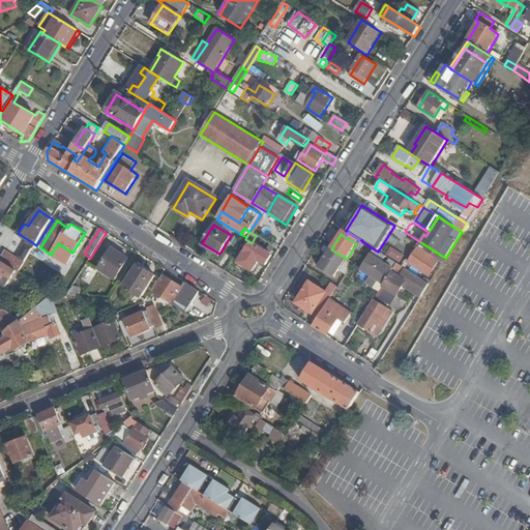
[(358,253),(363,242),(361,240),(355,251),(358,253)]
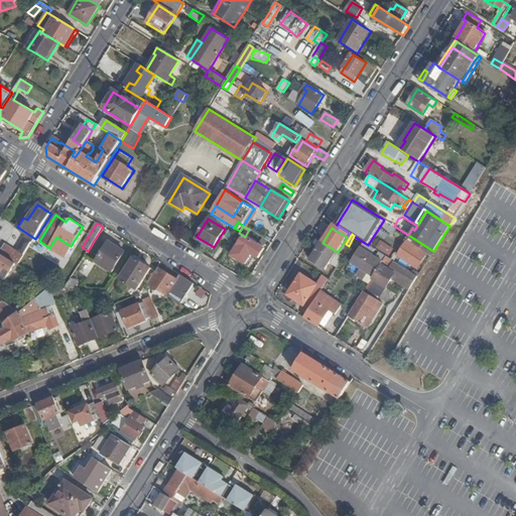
[(426,252),(431,255),(433,251),(408,235),(405,239),(407,241),(399,256),(416,267),(426,252)]
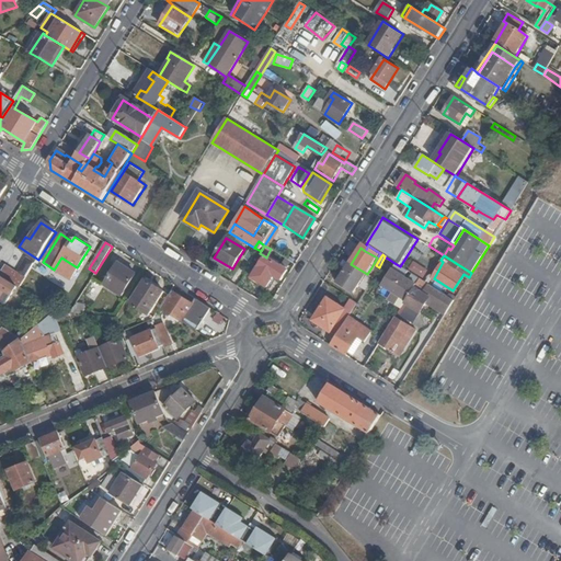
[(232,268),(214,258),(212,262),(229,273),(232,268)]
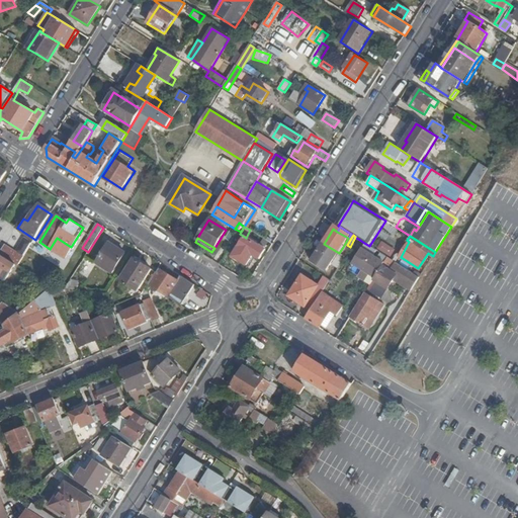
[(253,256),(259,259),(264,250),(246,238),(233,257),(247,265),(253,256)]
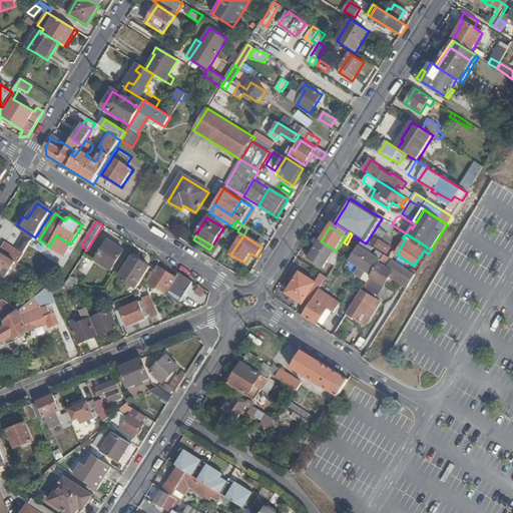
[(373,245),(388,254),(393,246),(378,238),(373,245)]
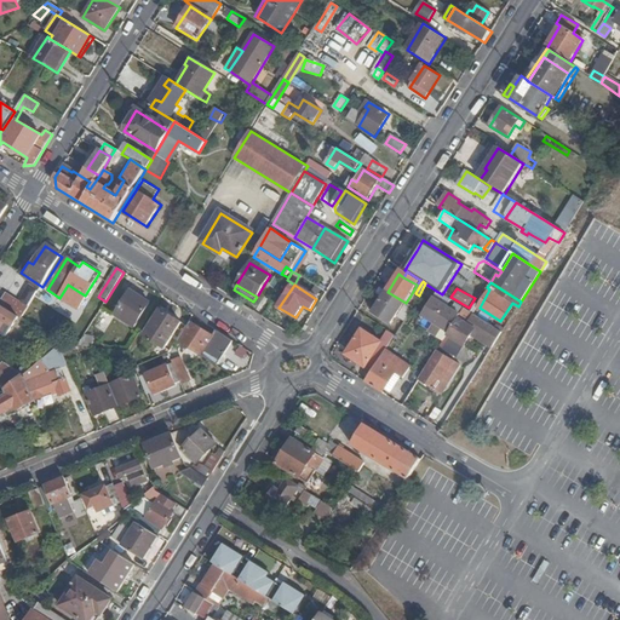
[(442,328),(449,333),(464,309),(455,303),(452,309),(447,306),(452,300),(442,294),(436,291),(420,315),(432,322),(442,328)]
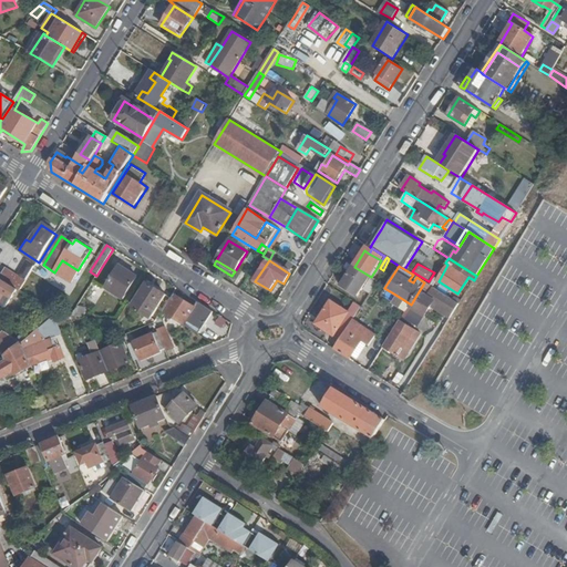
[(359,296),(371,277),(354,267),(343,286),(359,296)]
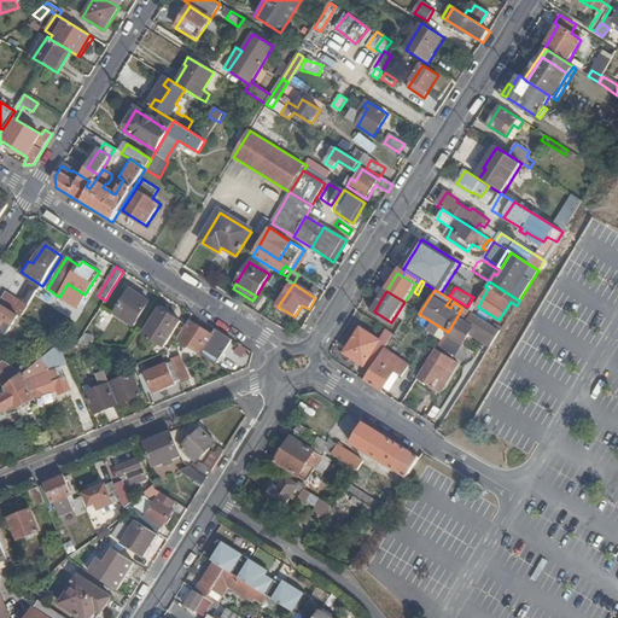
[(22,319),(31,305),(10,292),(1,305),(22,319)]
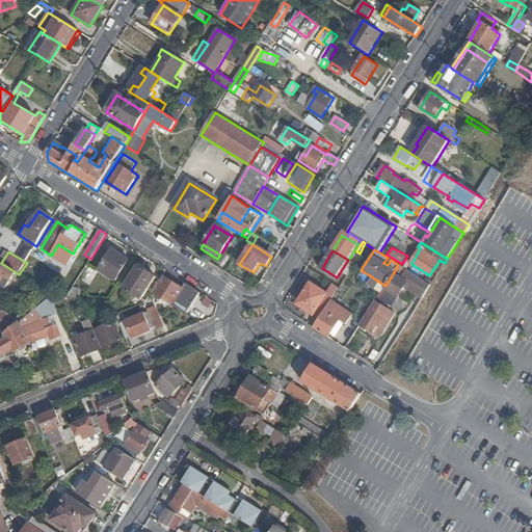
[(100,271),(115,281),(129,260),(113,251),(100,271)]
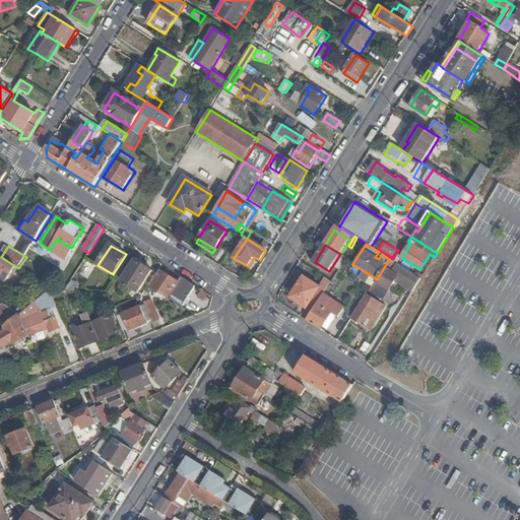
[(18,268),(1,257),(0,256),(0,278),(6,282),(9,277),(14,281),(21,270),(18,268)]
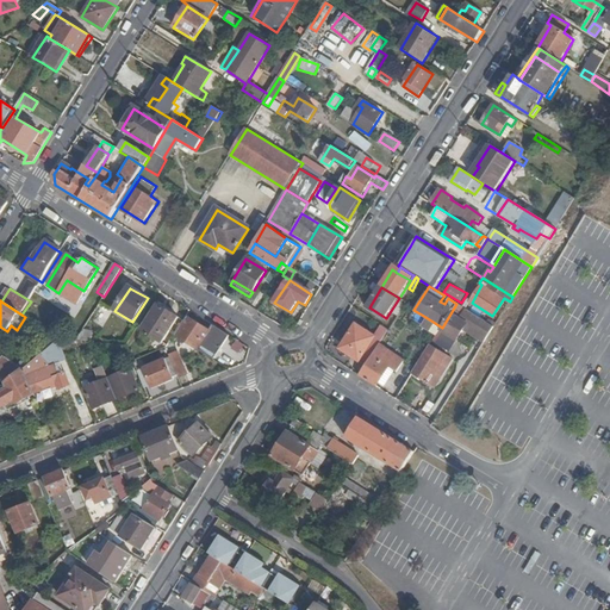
[(100,302),(88,322),(98,327),(110,307),(100,302)]
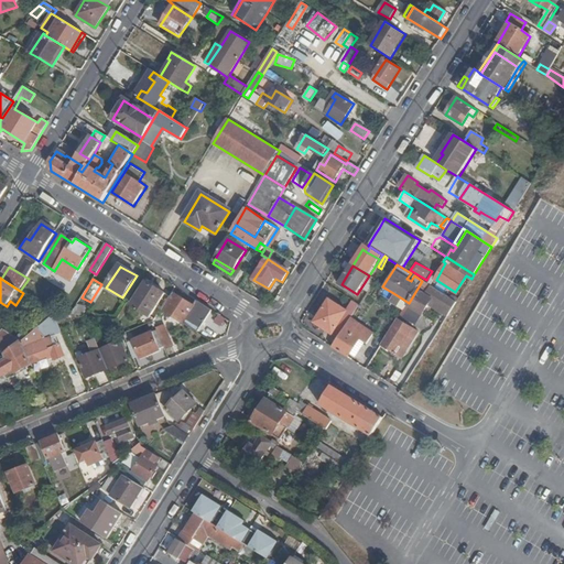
[(448,316),(456,303),(422,281),(409,303),(407,306),(421,315),(423,317),(431,305),(448,316)]
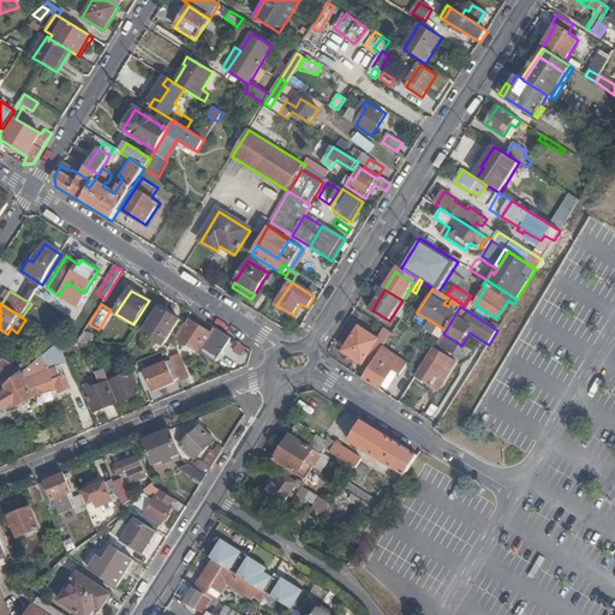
[(144,333),(169,348),(178,336),(185,326),(160,310),(144,333)]
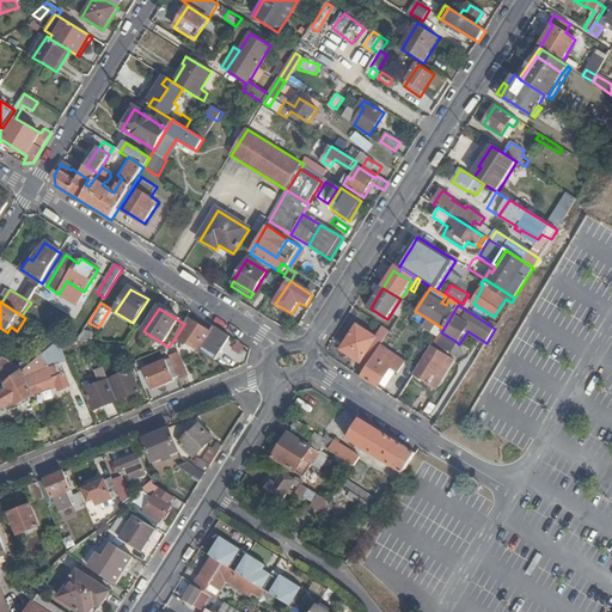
[(184,324),(177,335),(200,350),(212,332),(188,317),(184,324)]
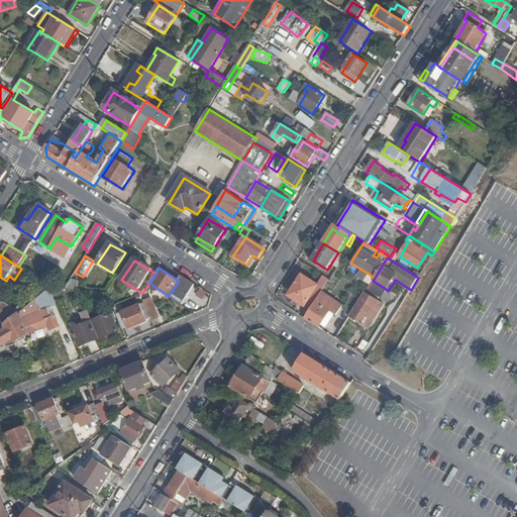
[(369,274),(360,269),(355,276),(365,282),(369,274)]
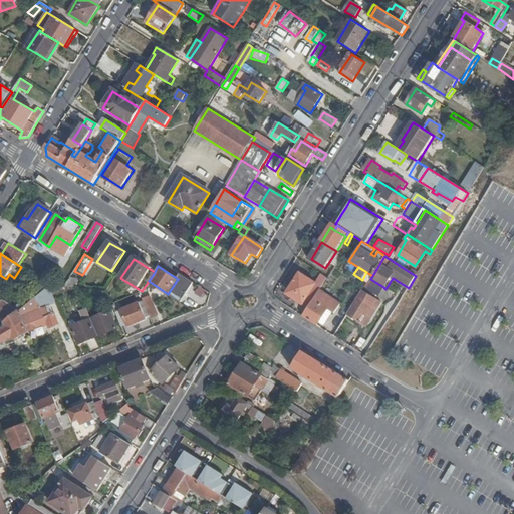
[(287,294),(308,308),(319,290),(321,287),(316,284),(300,274),(287,294)]
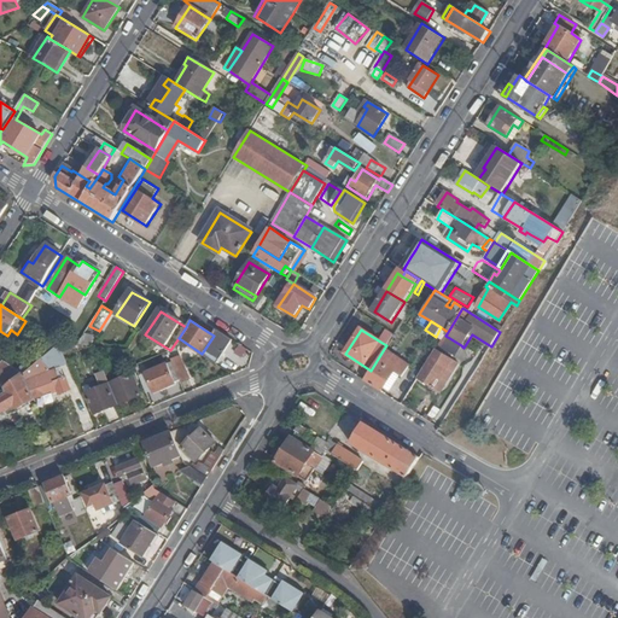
[(217,365),(232,340),(216,331),(214,336),(202,354),(202,355),(217,365)]
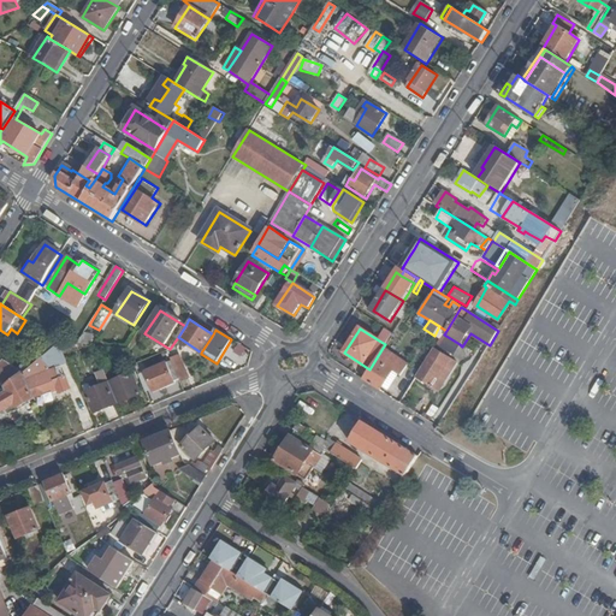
[(379,341),(385,344),(392,333),(386,330),(379,341)]
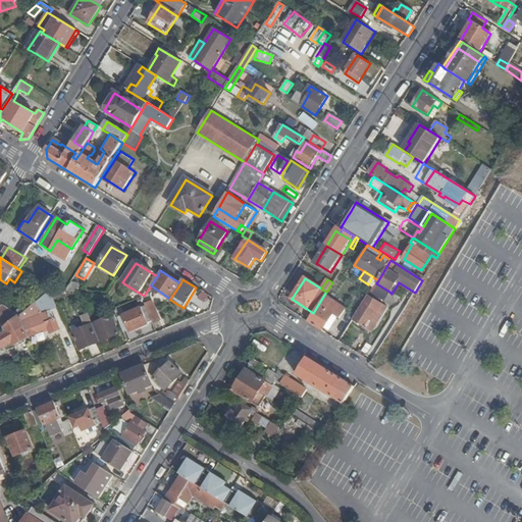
[(65,292),(79,293),(79,284),(70,282),(65,292)]
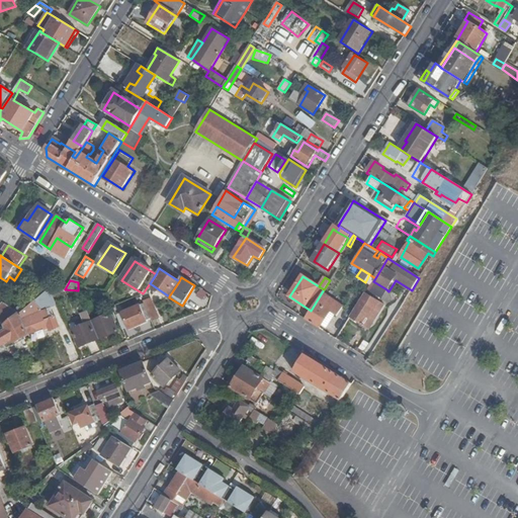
[(379,299),(386,289),(373,281),(367,291),(374,295),(379,299)]
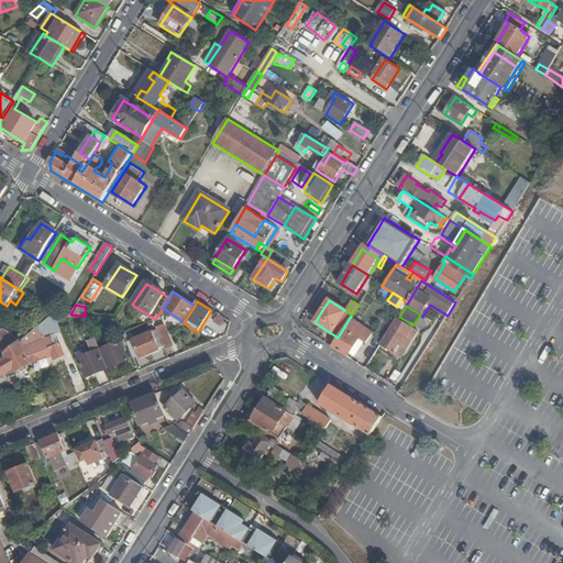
[(33,331),(21,341),(32,365),(40,362),(41,361),(47,359),(47,360),(54,357),(54,359),(63,355),(58,344),(54,346),(50,338),(44,341),(42,334),(42,333),(41,331),(51,323),(55,332),(62,329),(55,312),(33,331)]
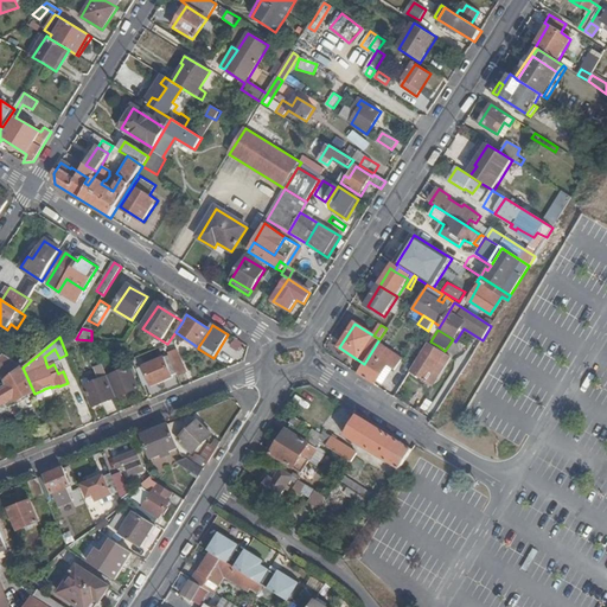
[(377,343),(364,364),(358,374),(376,385),(379,378),(384,381),(393,368),(396,369),(402,358),(377,343)]
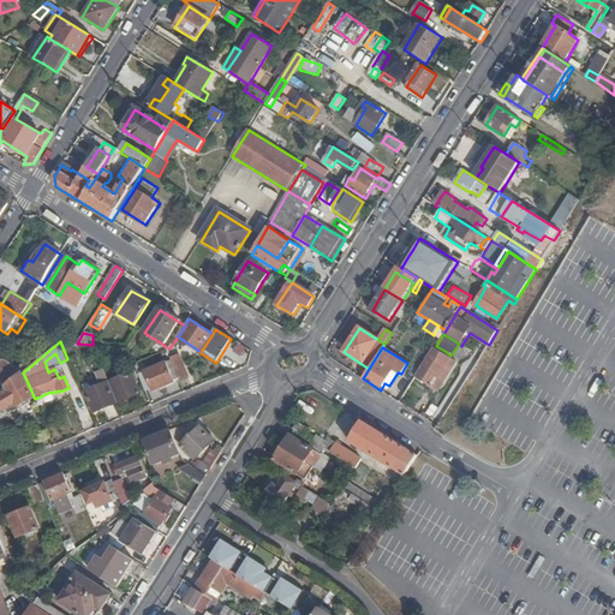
[(434,350),(416,377),(436,390),(454,362),(442,354),(434,350)]
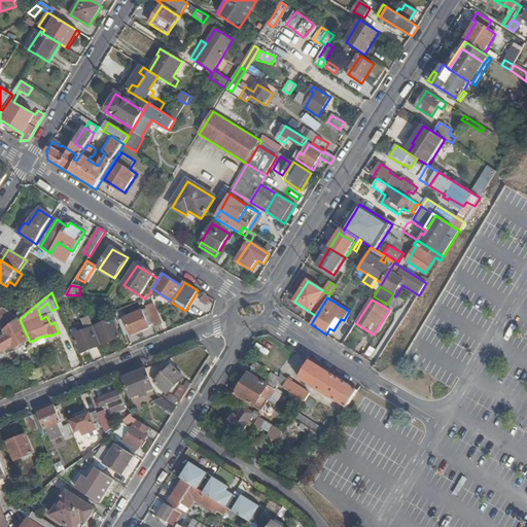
[(25,303),(12,314),(20,319),(31,310),(25,303)]
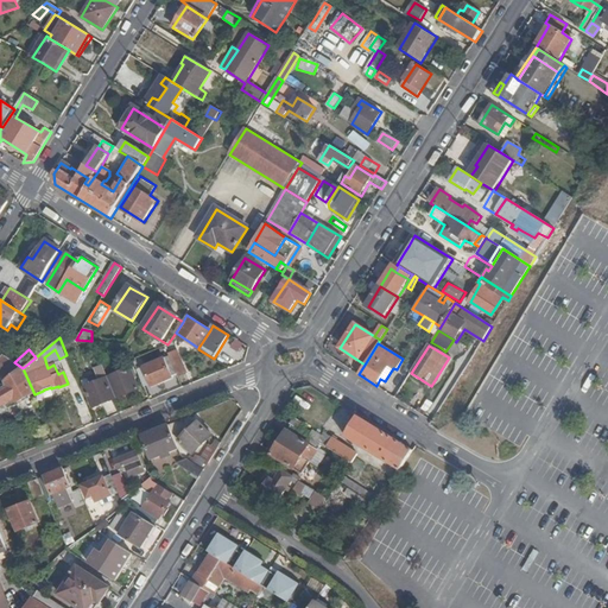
[(35,394),(23,368),(14,362),(0,353),(0,372),(4,375),(10,385),(0,391),(0,422),(1,422),(0,420),(0,409),(17,399),(19,401),(35,394)]
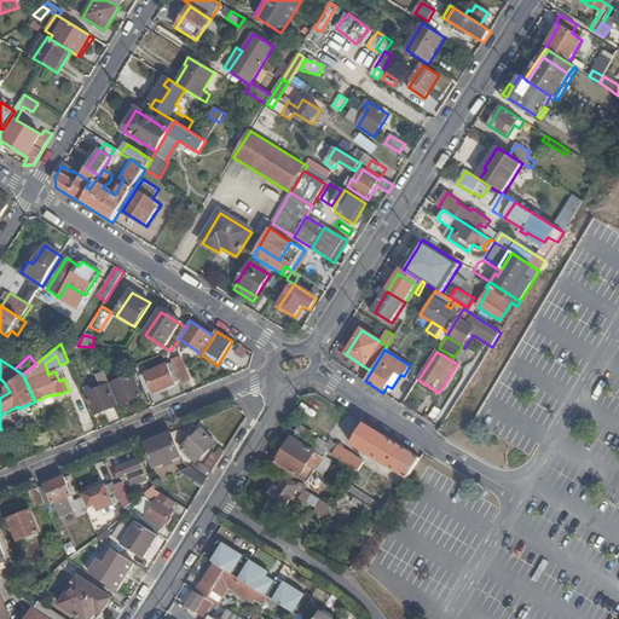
[(180,381),(181,383),(190,380),(181,359),(173,363),(180,381)]
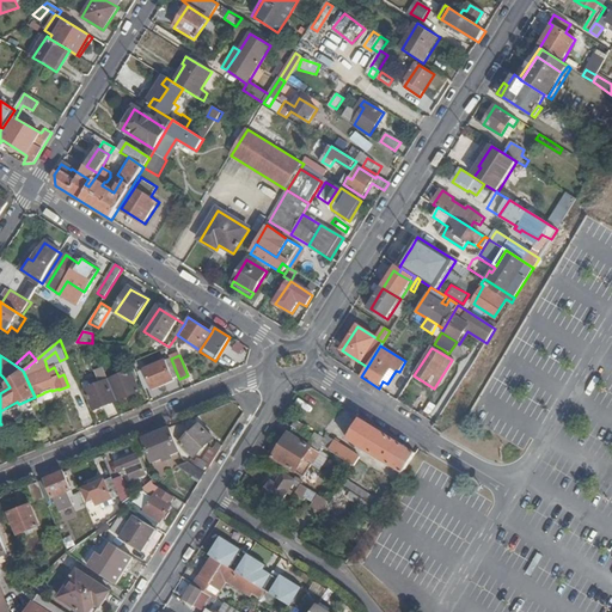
[(178,377),(171,359),(138,372),(139,375),(141,379),(145,389),(152,386),(154,390),(172,381),(172,379),(178,377)]
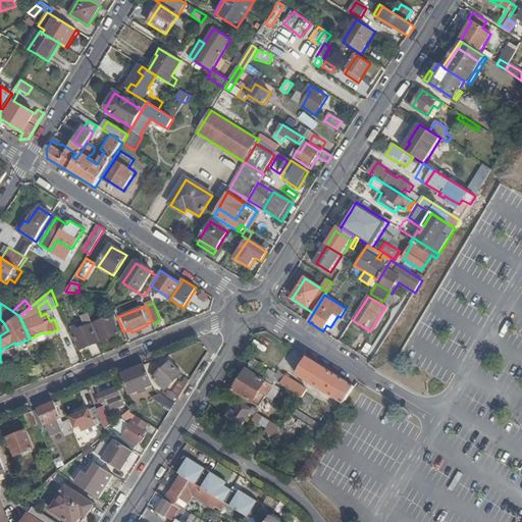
[(93,324),(100,342),(119,334),(115,325),(114,321),(118,320),(117,317),(115,312),(111,314),(112,317),(93,324)]
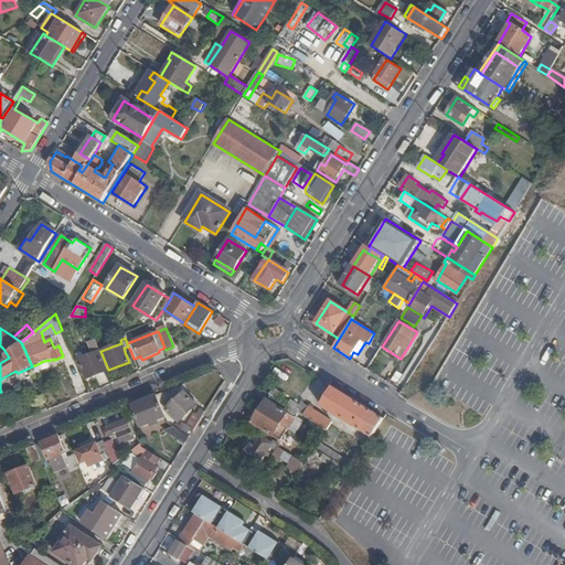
[(87,379),(108,370),(100,351),(78,360),(87,379)]
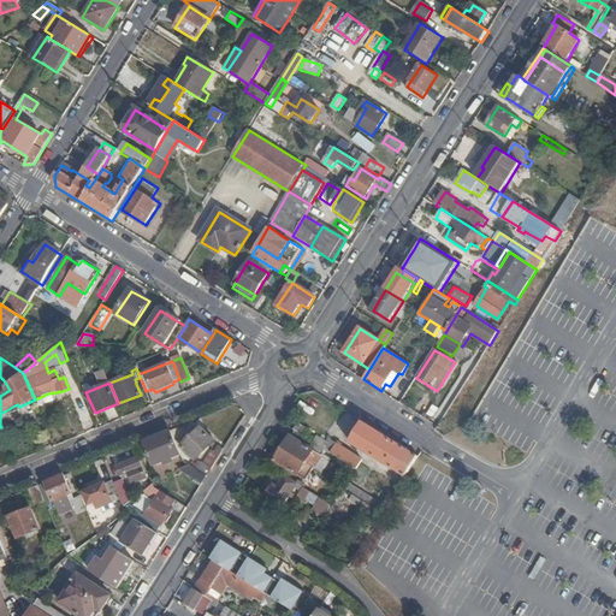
[(361,427),(353,440),(350,443),(407,478),(420,457),(363,422),(361,427)]
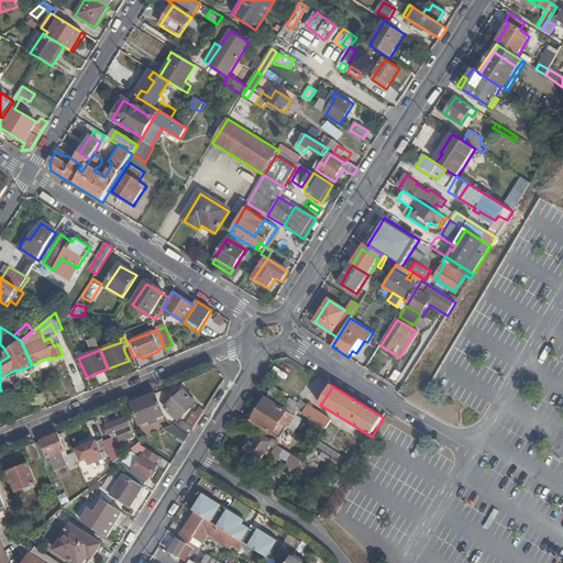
[(273,387),(269,393),(280,400),(284,395),(273,387)]
